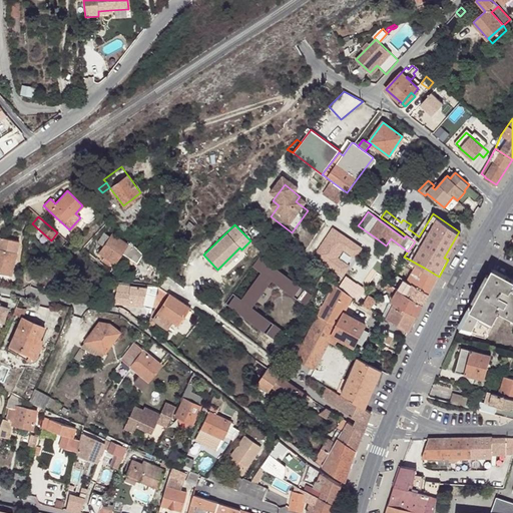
[(147,258),(131,241),(128,240),(126,243),(111,234),(109,236),(103,232),(96,242),(102,246),(97,253),(103,258),(100,262),(108,267),(111,263),(113,264),(122,250),(137,262),(129,274),(141,276),(140,281),(158,283),(162,273),(147,258)]
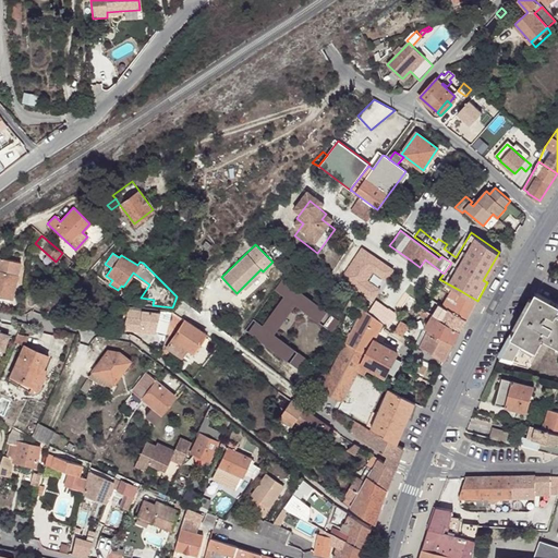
[(0,295),(12,299),(20,263),(0,258),(0,295)]
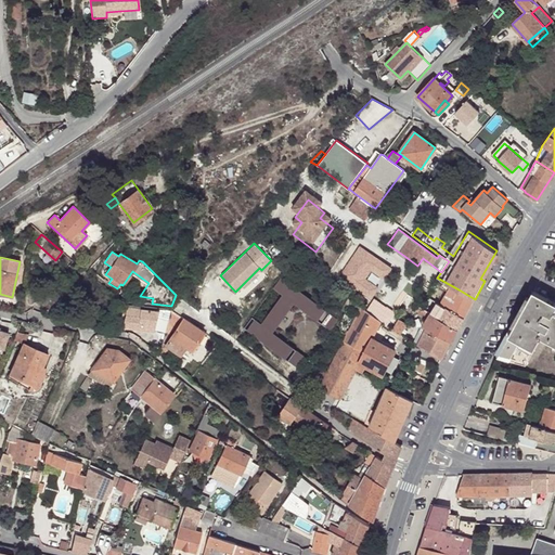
[(254,319),(245,331),(298,368),(306,356),(273,333),(293,305),(318,321),(326,309),(280,278),(272,288),(281,295),(261,323),(254,319)]
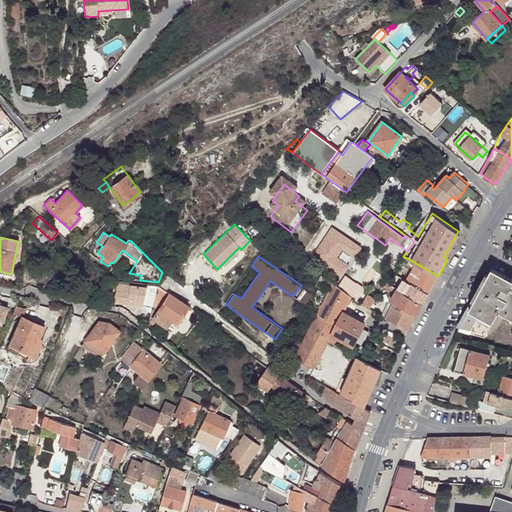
[(411,283),(428,293),(438,276),(423,267),(417,276),(411,272),(406,281),(411,283)]
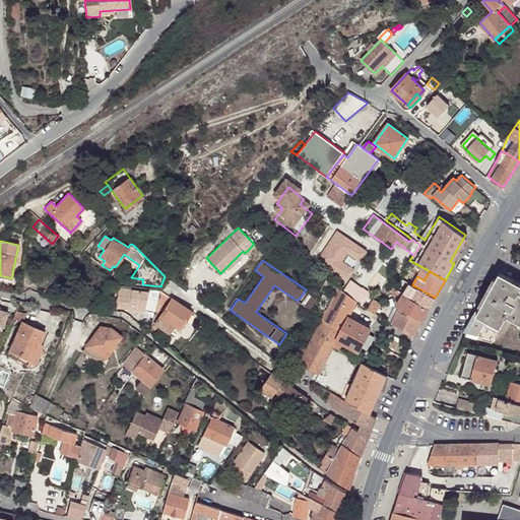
[(519,290),(519,283),(500,273),(497,279),(494,284),(481,309),(470,327),(468,332),(466,335),(493,341),(507,316),(517,321),(519,322),(519,293),(519,294),(519,290)]
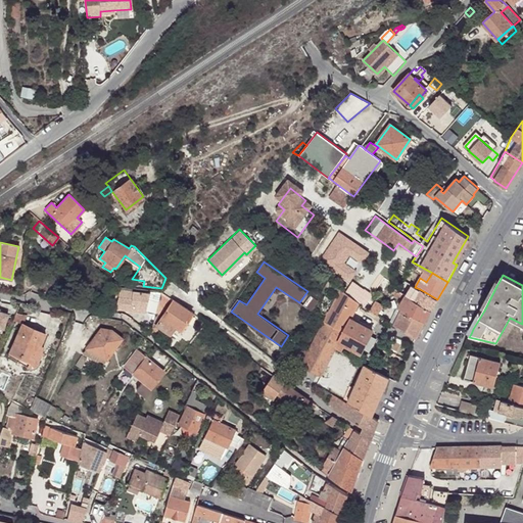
[(408,282),(401,279),(398,283),(405,287),(408,282)]
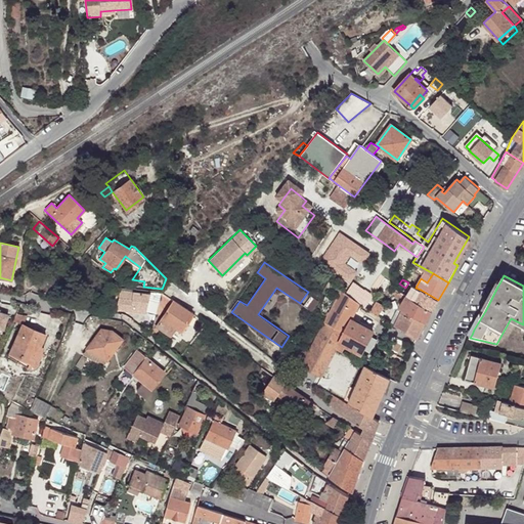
[(497,287),(500,281),(497,279),(484,305),(468,334),(472,335),(474,330),(485,311),(497,287)]
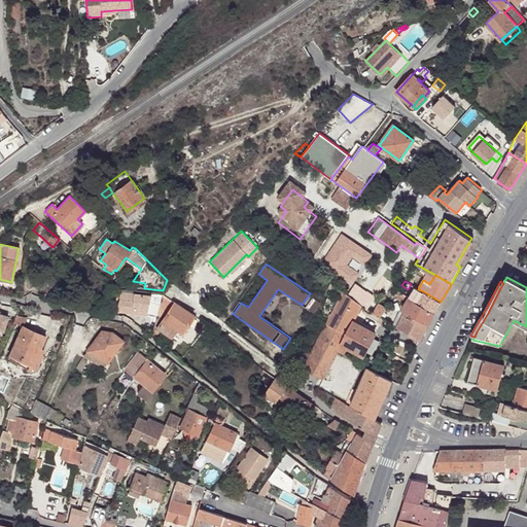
[(119,296),(118,304),(117,307),(117,309),(147,313),(150,295),(120,291),(119,296)]
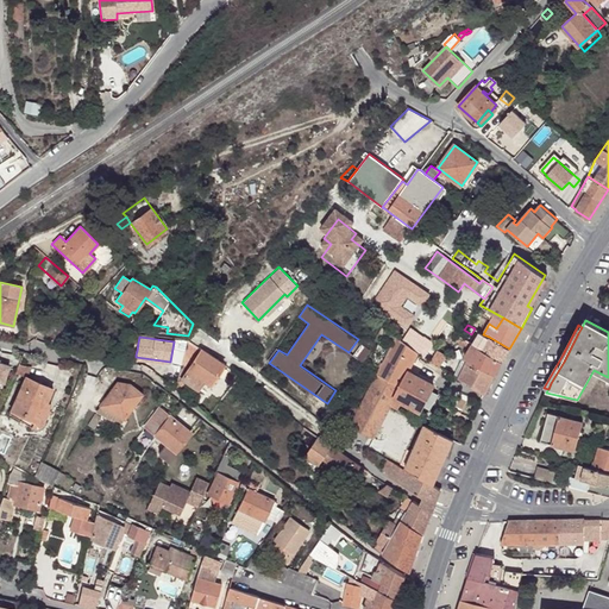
[(459,337),(456,341),(463,346),(464,345),(468,347),(470,344),(459,337)]
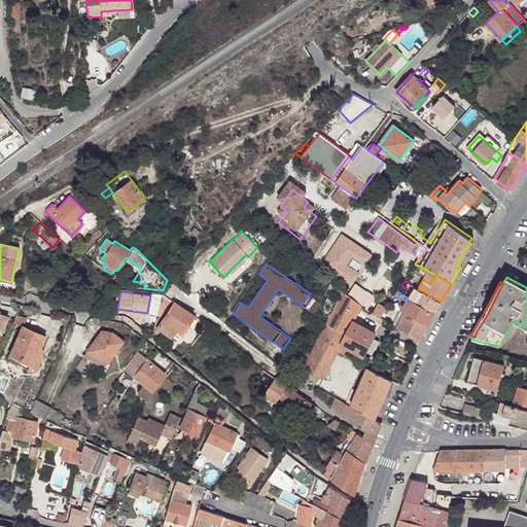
[(417,303),(434,313),(441,302),(423,291),(417,303)]
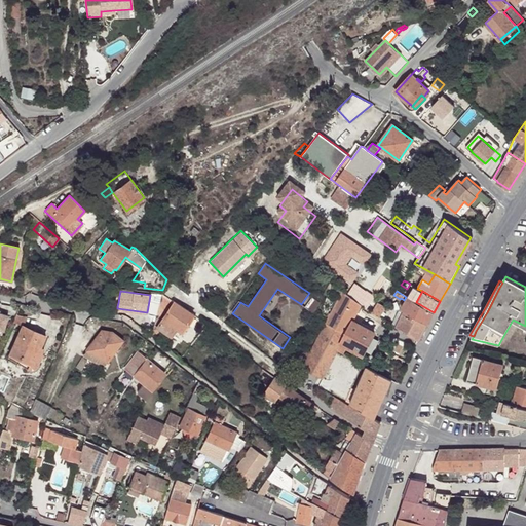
[(328,318),(326,323),(346,334),(340,344),(346,347),(363,355),(366,350),(372,338),(375,332),(353,321),(358,311),(365,315),(368,310),(361,305),(342,292),(328,318)]
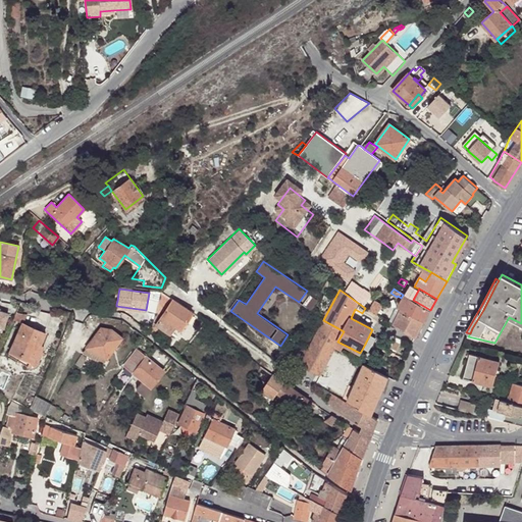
[(193,312),(160,291),(157,306),(162,309),(165,310),(155,324),(169,333),(174,326),(180,330),(193,312)]
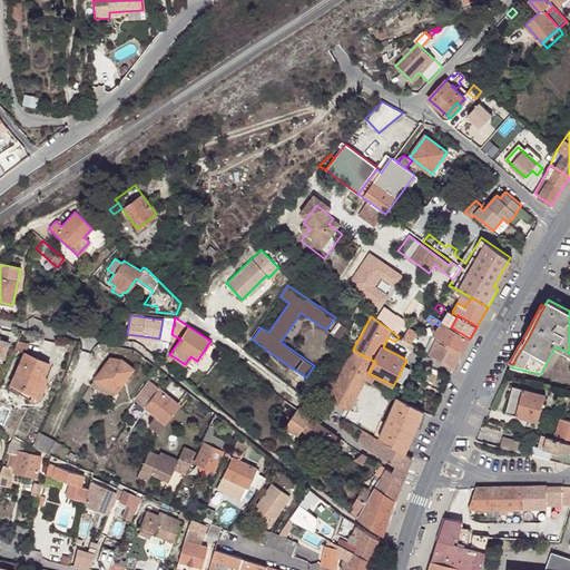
[(436,341),(463,352),(470,338),(451,327),(443,323),(441,327),(434,338),(436,341)]
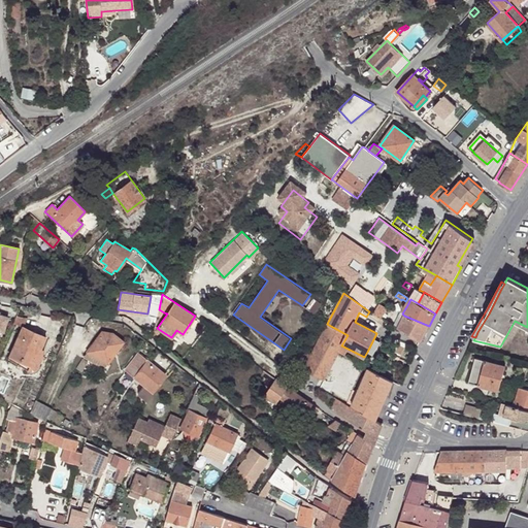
[(380,303),(373,314),(376,316),(382,319),(385,314),(388,308),(380,303)]
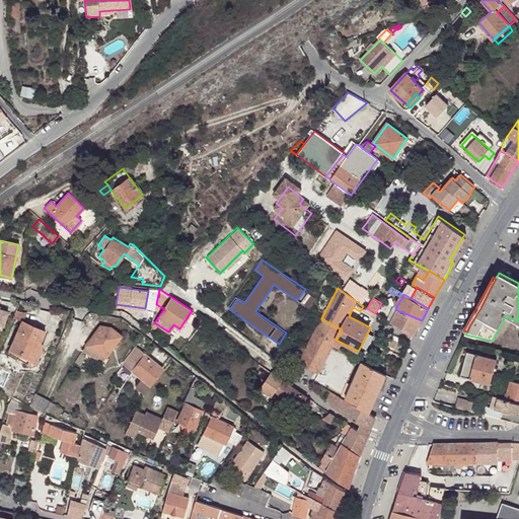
[(367,308),(363,306),(360,311),(367,315),(370,310),(367,308)]
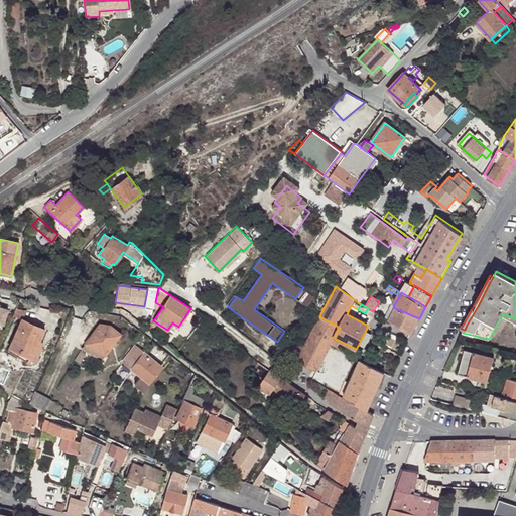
[(22,310),(15,308),(12,315),(22,319),(26,310),(22,310)]
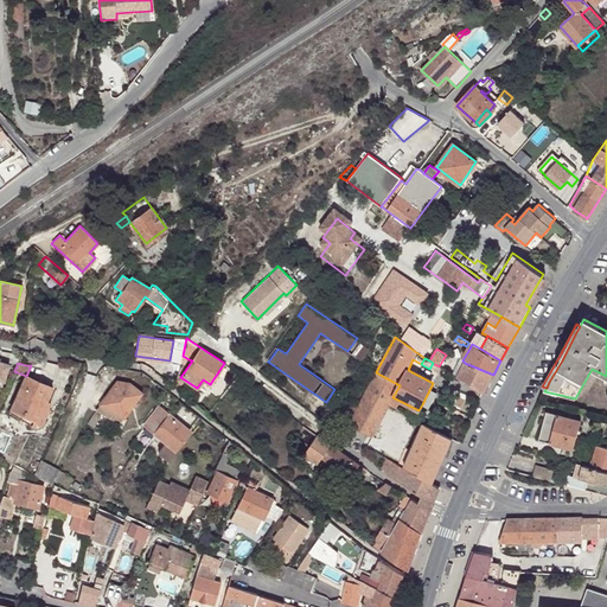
[(458,378),(483,394),(493,375),(465,363),(458,378)]
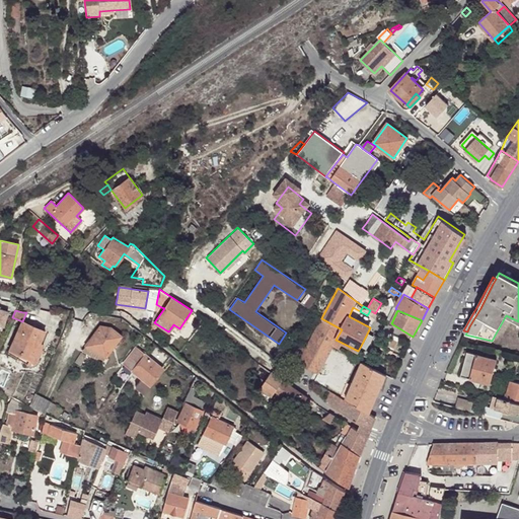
[(291,360),(318,374),(332,346),(336,340),(342,329),(321,318),(305,350),(298,346),(291,360)]
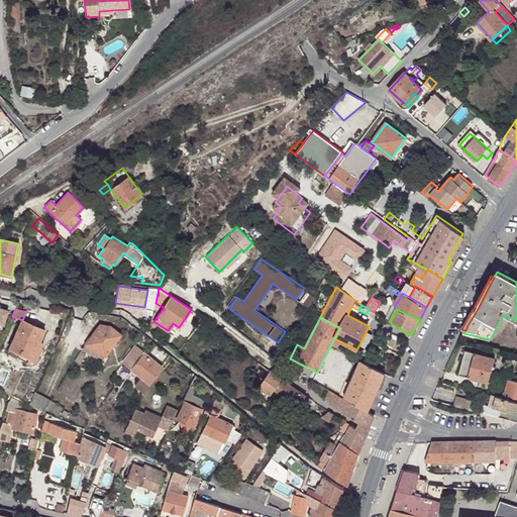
[(44,330),(22,320),(9,348),(28,357),(27,359),(26,363),(29,363),(32,363),(34,362),(36,359),(37,357),(37,353),(36,351),(34,350),(33,349),(36,342),(38,343),(44,330)]
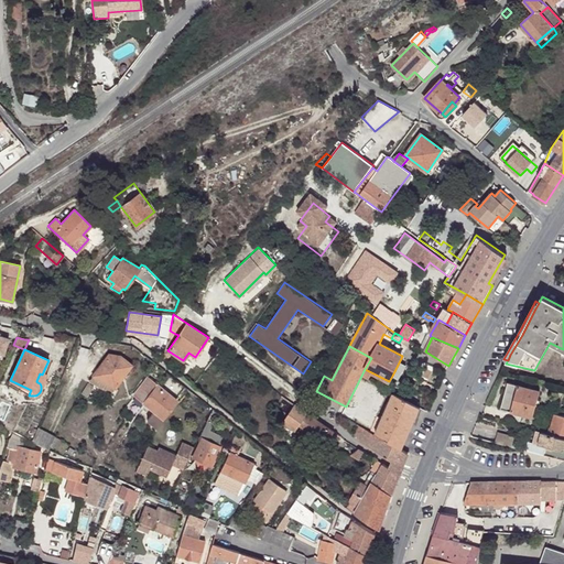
[(165,351),(163,361),(171,367),(173,360),(165,351)]
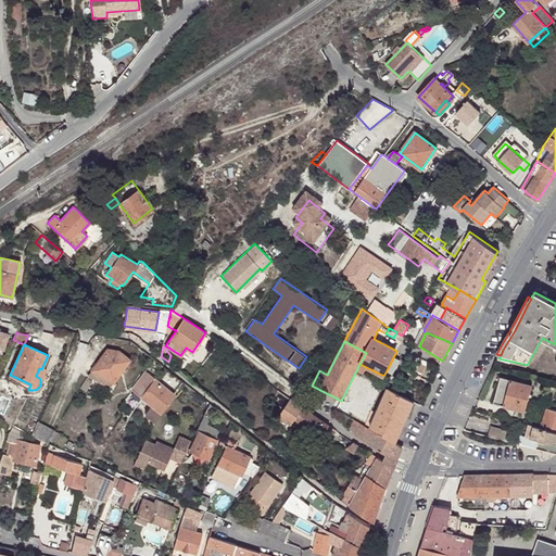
[(108,349),(91,369),(112,384),(129,359),(118,351),(108,349)]
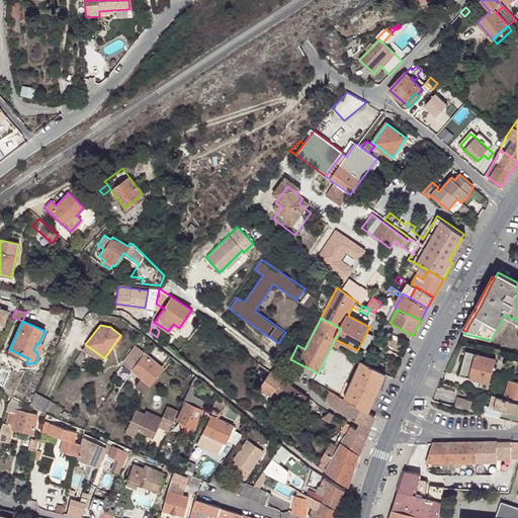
[(366,333),(360,345),(365,348),(372,336),(366,333)]
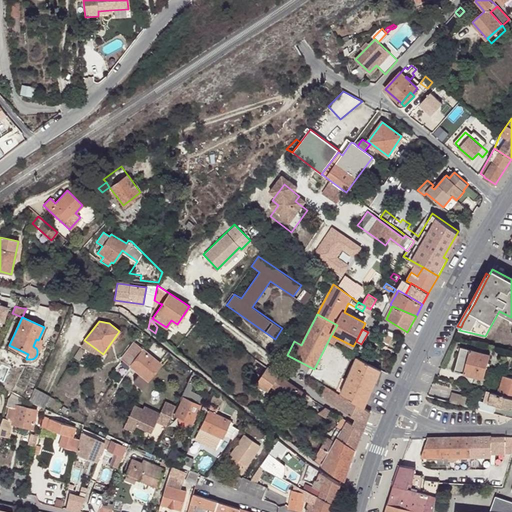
[(331,335),(328,341),(334,344),(337,338),(331,335)]
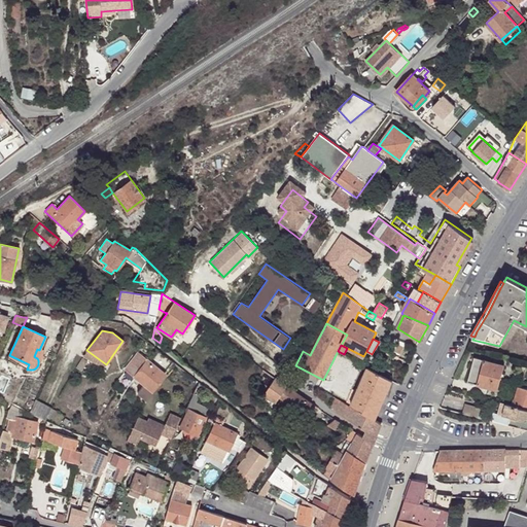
[(42,352),(39,350),(37,349),(34,356),(35,357),(37,358),(38,360),(42,352)]
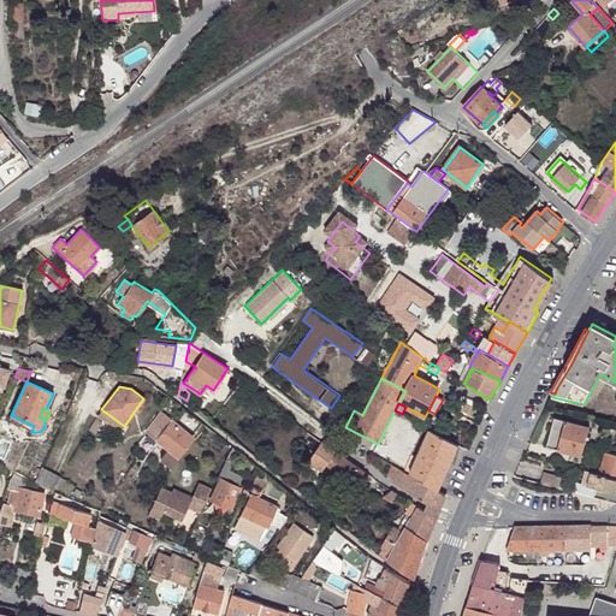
[(124,426),(101,409),(96,415),(113,427),(116,425),(122,428),(124,426)]
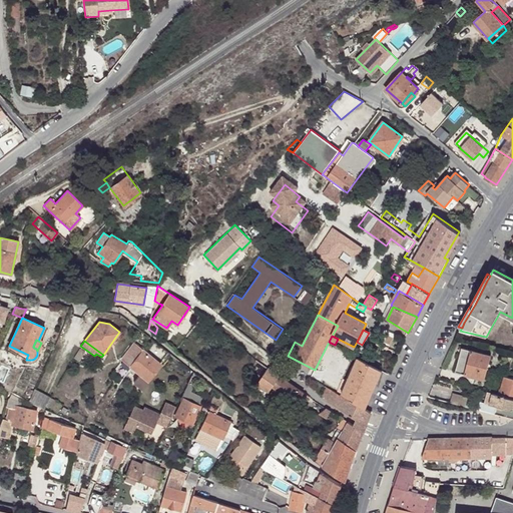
[(122,358),(121,360),(140,374),(133,383),(141,389),(160,364),(134,344),(122,358)]
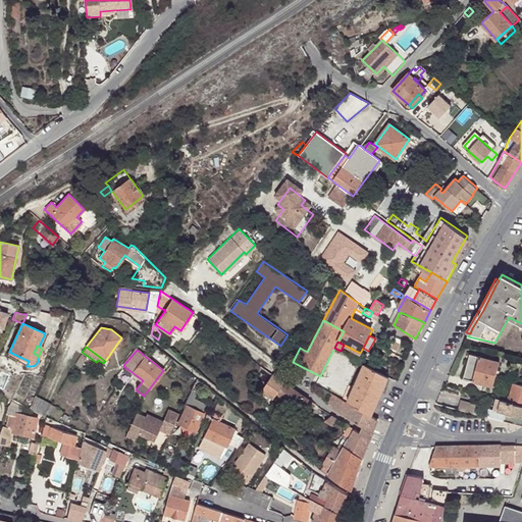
[(29,361),(9,352),(8,355),(28,363),(29,361)]
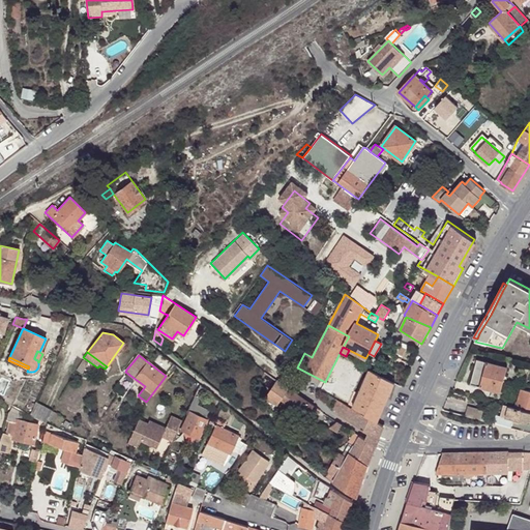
[(86,363),(82,359),(75,369),(80,373),(86,363)]
